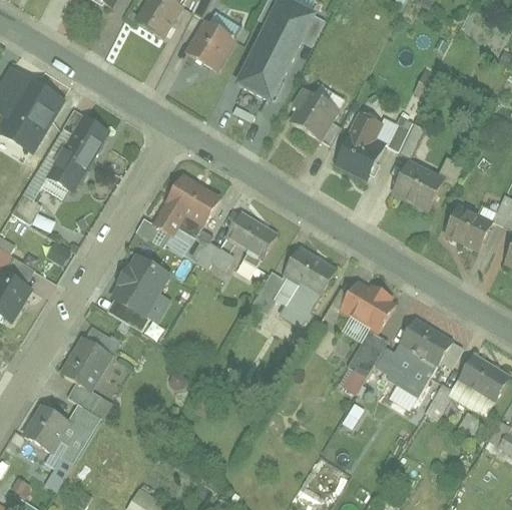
[(163,36),(182,8),(170,0),(142,0),(132,15),(163,36)]
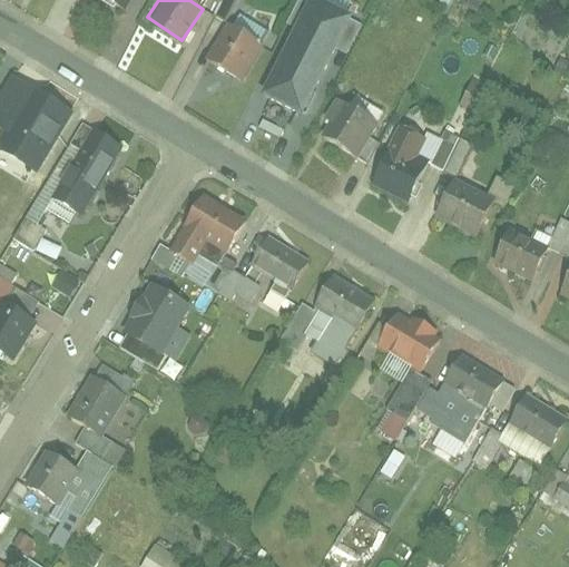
[(217,0),(214,9),(224,13),(228,0),(217,0)]
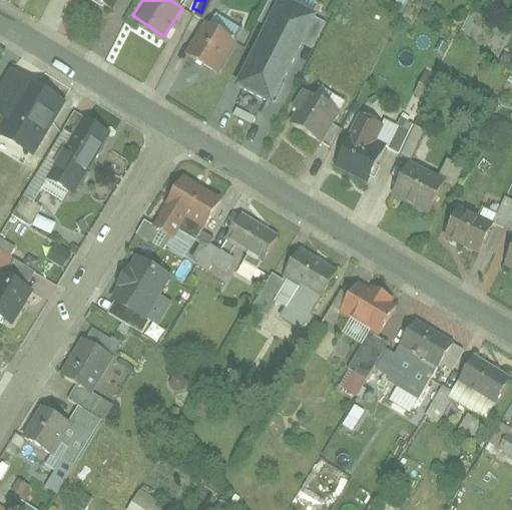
[(217,69),(234,42),(201,20),(183,47),(217,69)]
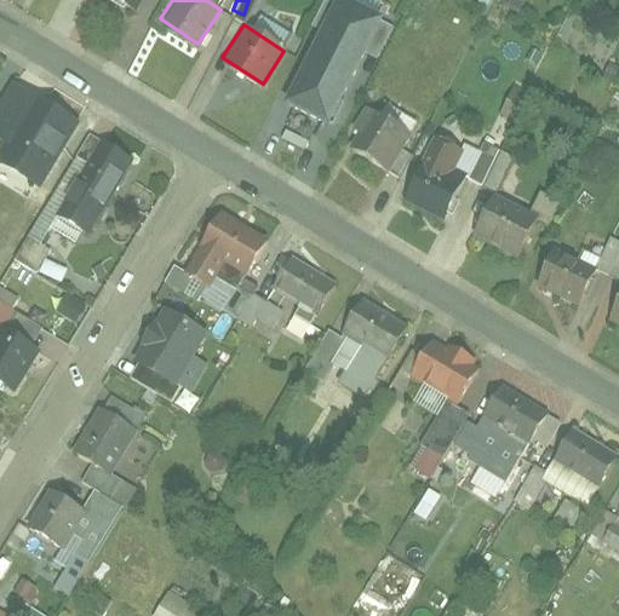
[(322,121),(345,91),(307,63),(284,93),(322,121)]
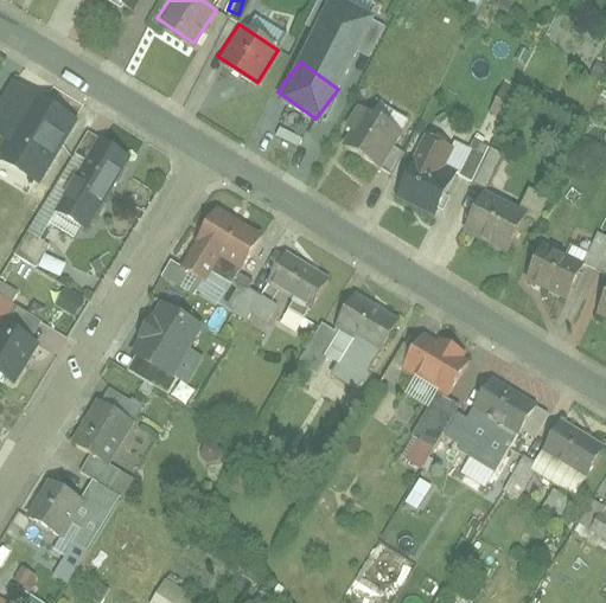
[(34,90),(7,127),(49,156),(75,119),(34,90)]
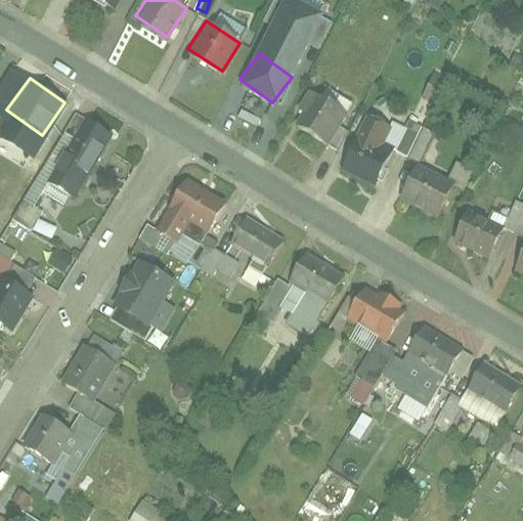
[(347,111),(312,90),(294,121),(329,141),(347,111)]
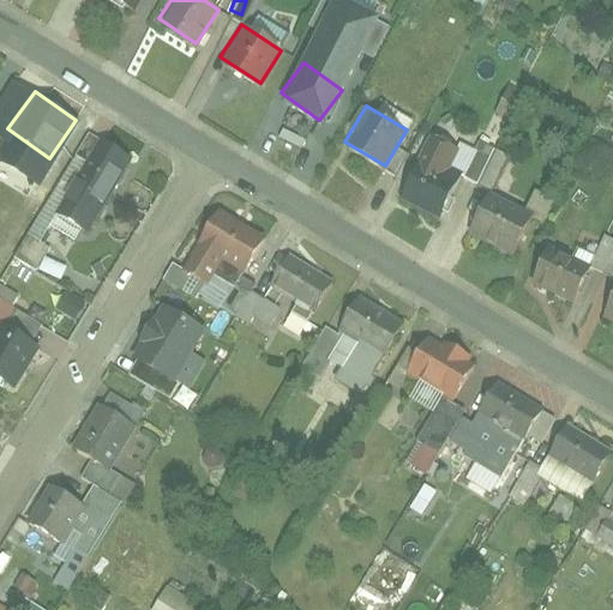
[(458,149),(431,131),(395,188),(436,213),(457,177),(444,170),(458,149)]
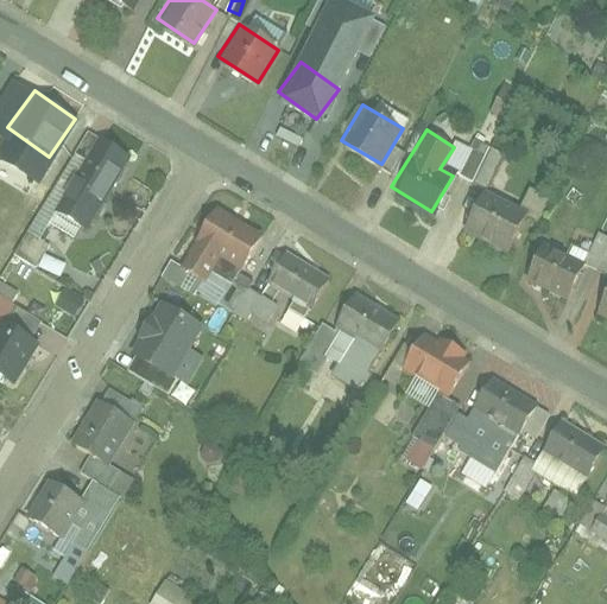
[(83,216),(125,154),(90,131),(49,192),(83,216)]
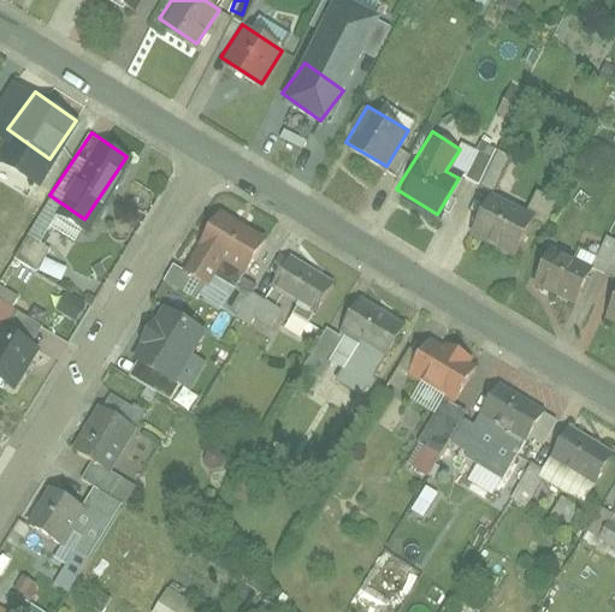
[(155,177),(130,160),(98,209),(123,225),(155,177)]
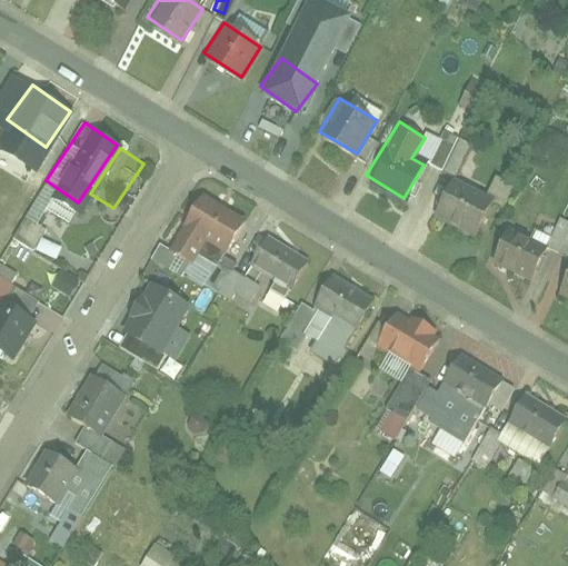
[(468,230),(490,195),(451,171),(429,206),(468,230)]
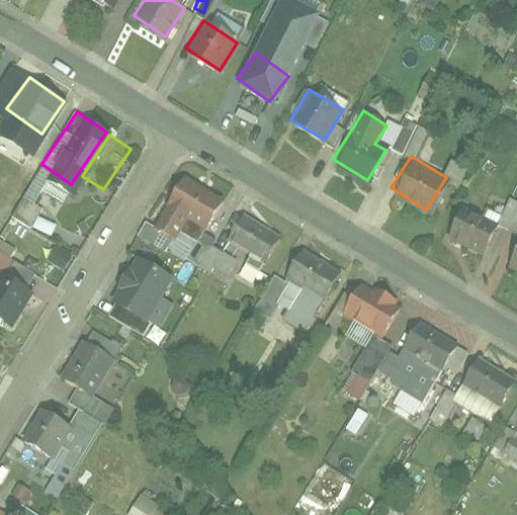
[(202,239),(227,203),(184,175),(165,203),(190,221),(170,251),(218,283),(234,259),(202,239)]
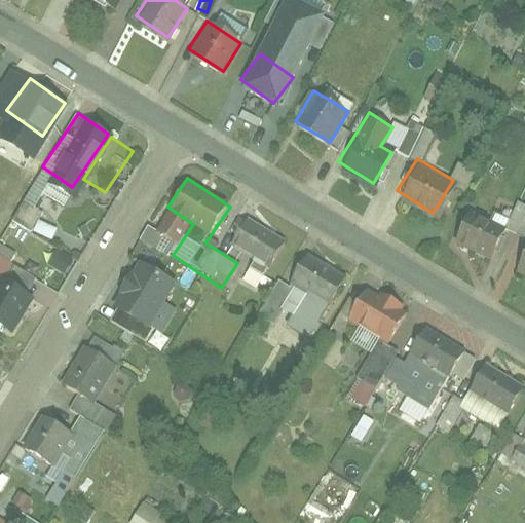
[(505,227),(475,204),(453,234),(484,257),(505,227)]
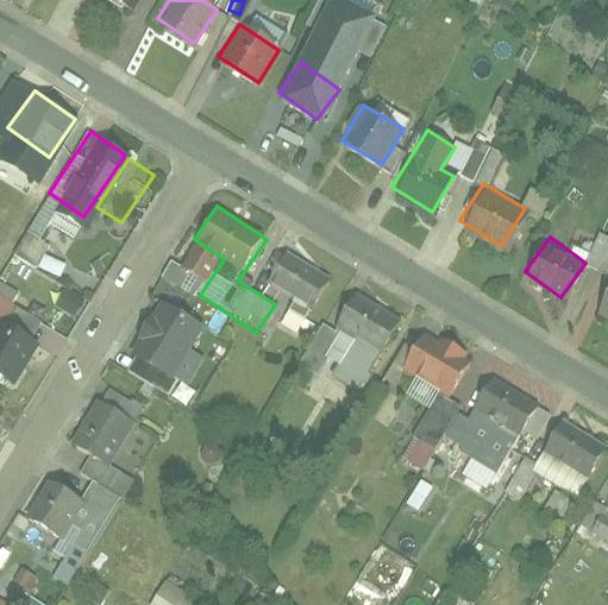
[(332,278),(284,247),(263,279),(311,310),(332,278)]
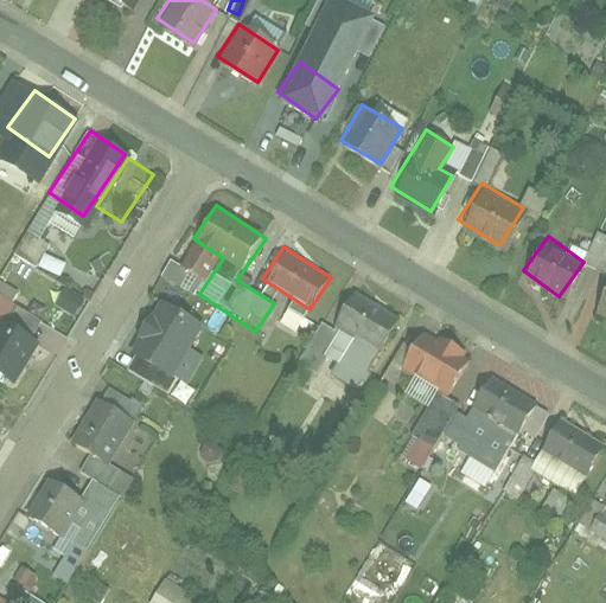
[(56,274),(61,262),(39,254),(34,264),(56,274)]
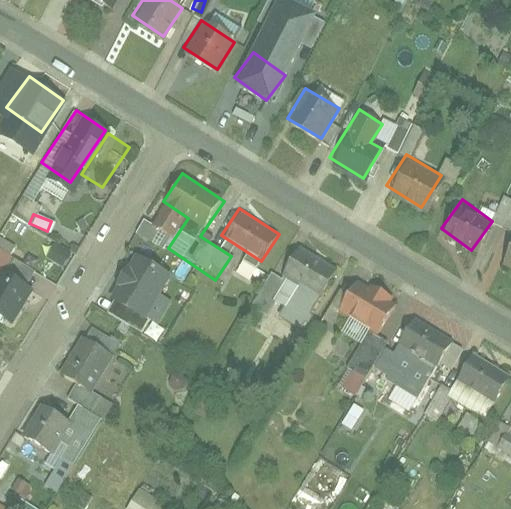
[(510,238),(499,260),(510,267),(510,238)]
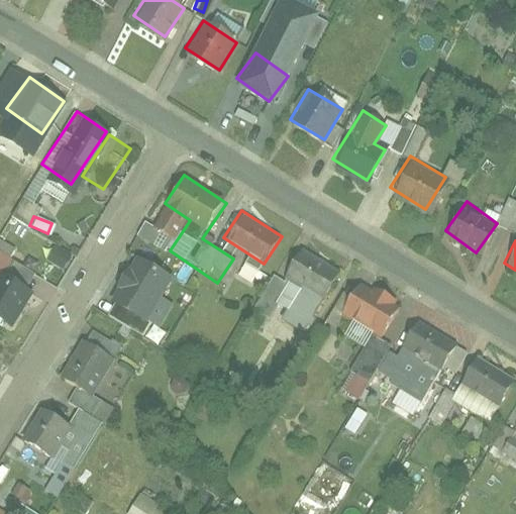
[(61,268),(69,253),(50,243),(42,258),(61,268)]
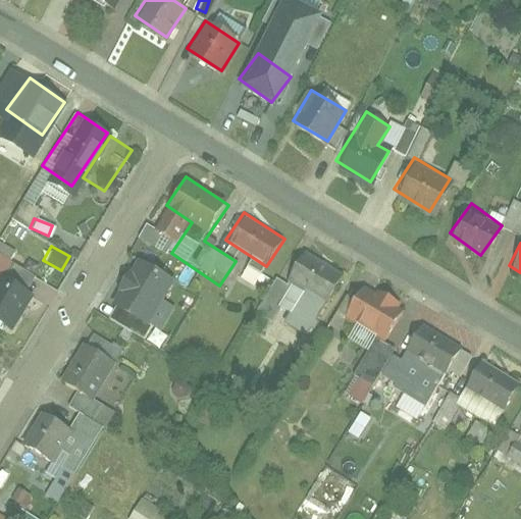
[(300,339),(341,271),(302,248),(284,276),(309,292),(287,330),(300,339)]
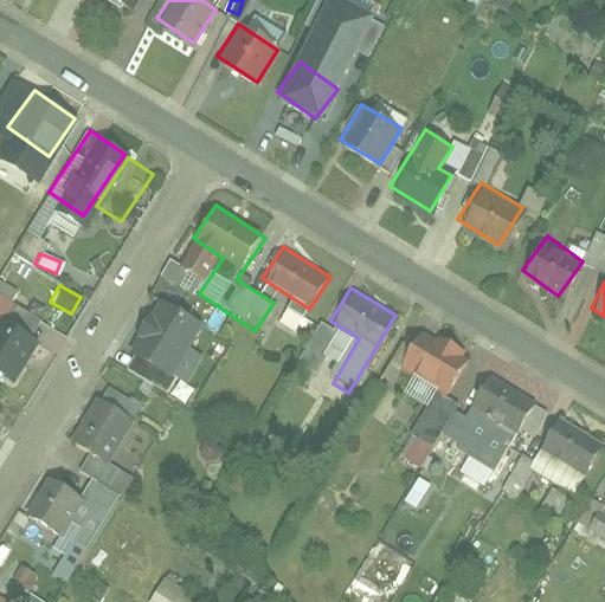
[(129,332),(123,354),(150,371),(184,382),(197,361),(199,355),(188,348),(197,322),(186,319),(160,303),(150,299),(129,332)]
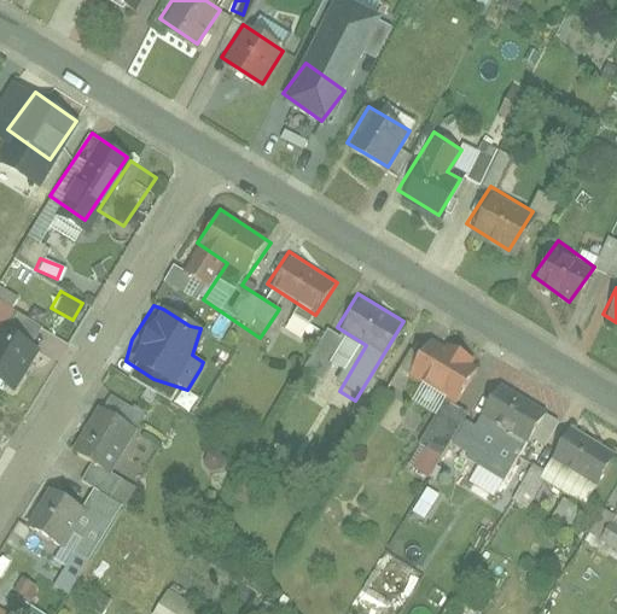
[(0,385),(3,387),(35,338),(1,315),(0,316),(0,385)]
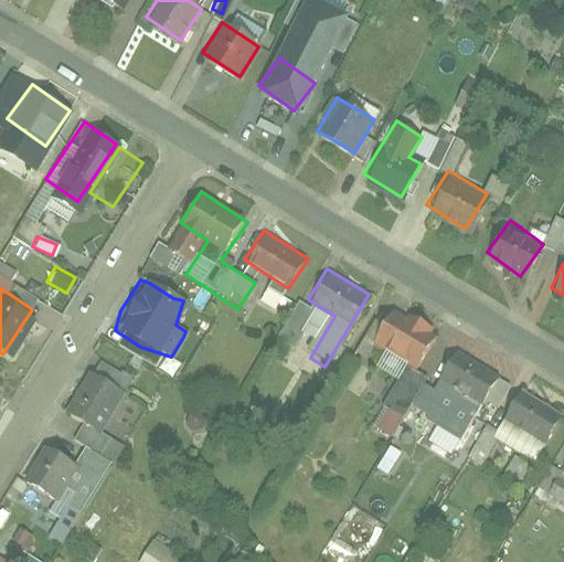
[(419,356),(434,332),(386,303),(372,326),(419,356)]
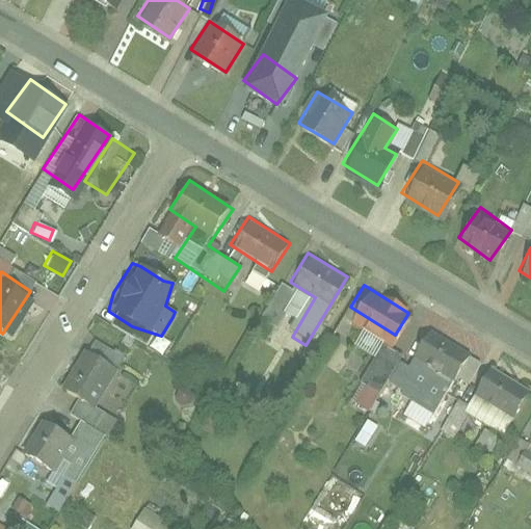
[(473,353),(431,326),(418,347),(459,375),(473,353)]
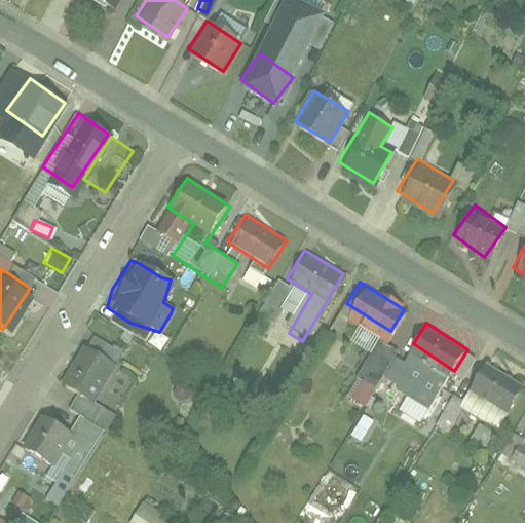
[(94,341),(75,369),(99,384),(117,357),(94,341)]
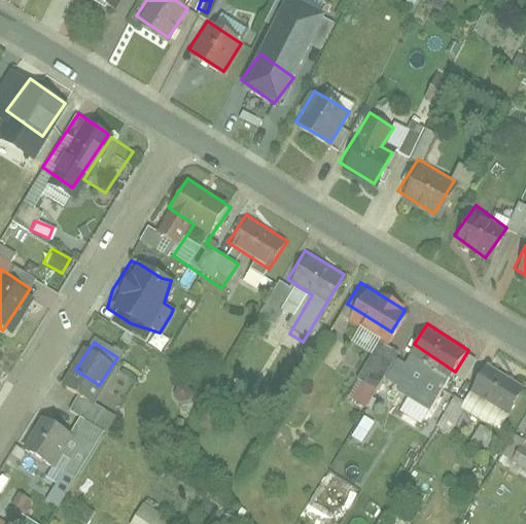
[(512,403),(525,381),(486,355),(472,377),(512,403)]
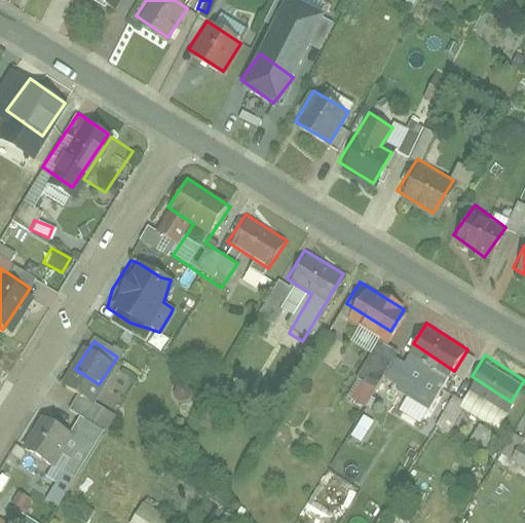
[(74,431),(40,409),(19,444),(52,465),(74,431)]
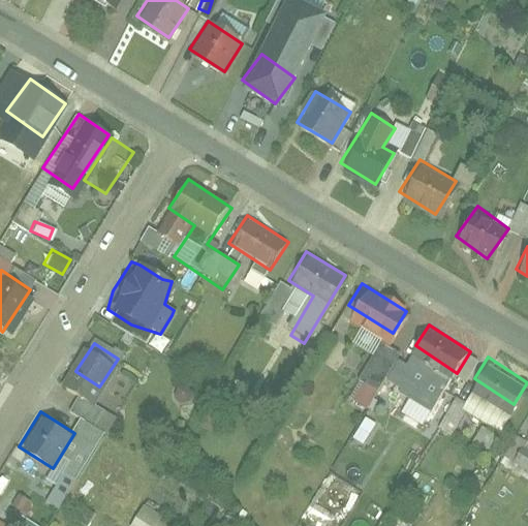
[(527,412),(517,432),(527,438),(527,412)]
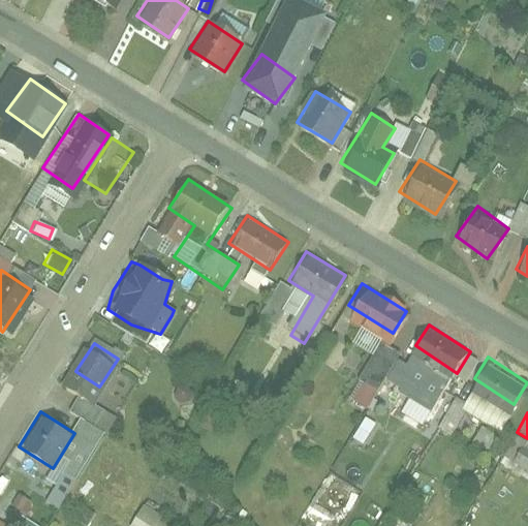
[(364,447),(375,421),(363,414),(350,442),(364,447)]
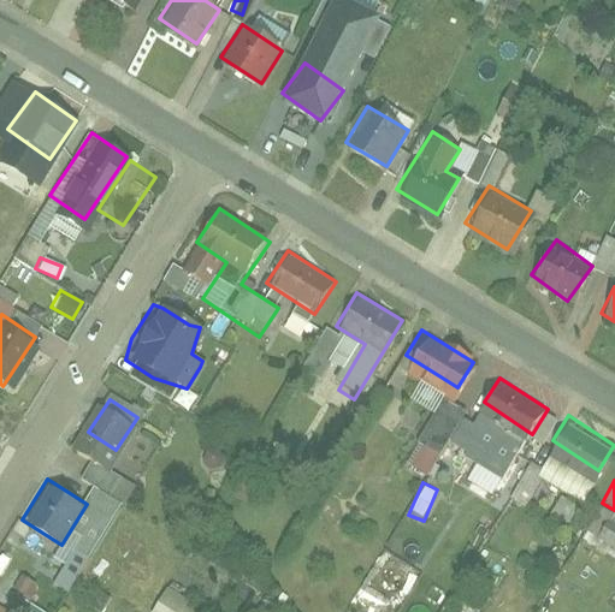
[(146,611),(200,611),(202,610),(163,586),(146,611)]
